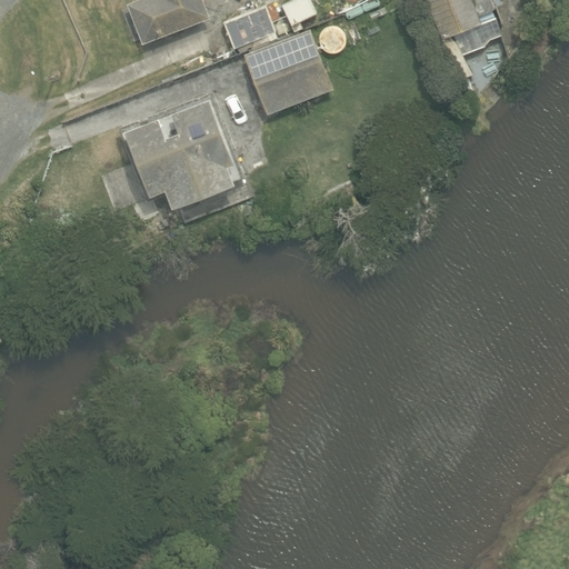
[(142,43),(210,18),(202,0),(137,0),(127,5),(142,43)]
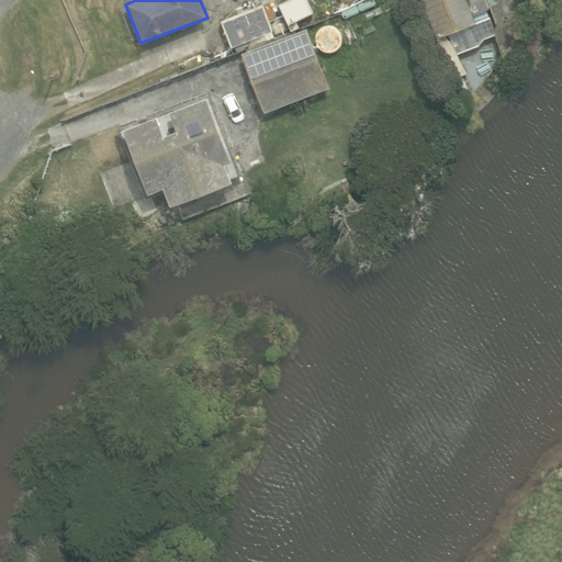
[(291,31),(299,26),(295,21),(312,13),(305,0),(288,0),(279,4),(291,31)]
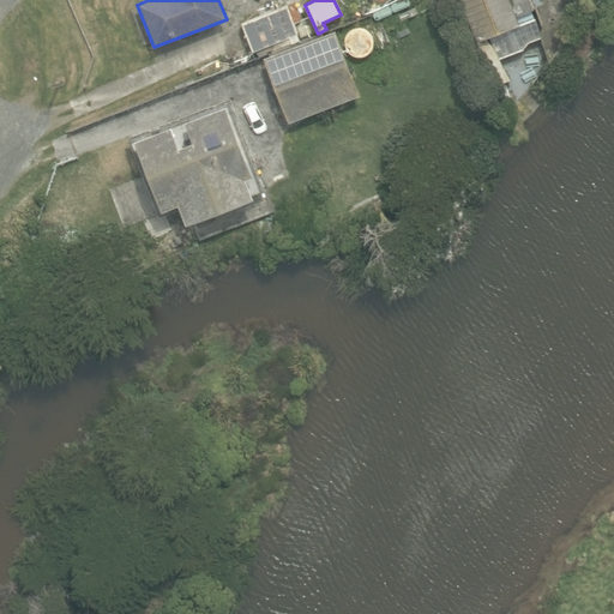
[(457,0),(473,41),(519,24),(516,14),(533,8),(529,0),(457,0)]
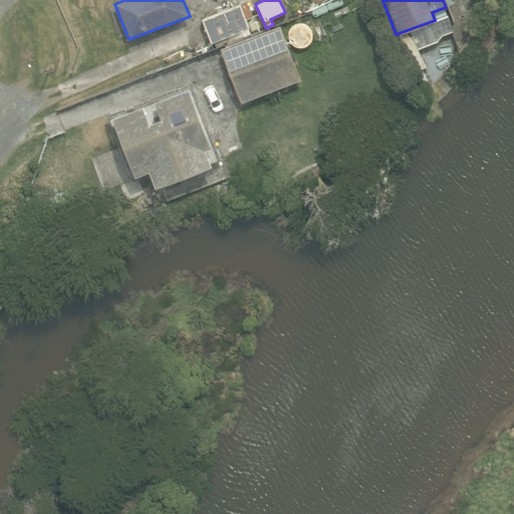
[(217,47),(249,34),(243,20),(253,16),(247,2),(203,20),(212,43),(215,41),(217,47)]
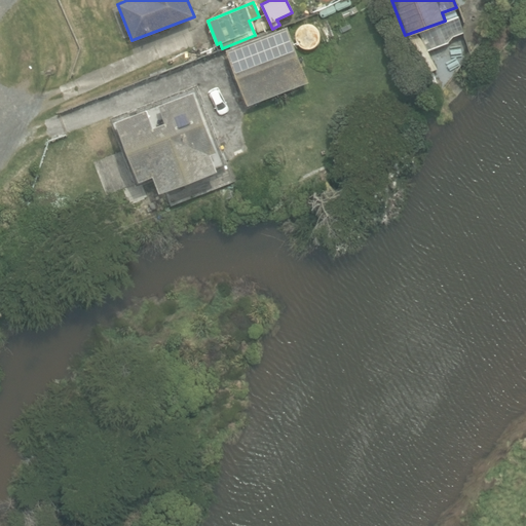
[(248,105),(308,82),(287,28),(226,50),(248,105)]
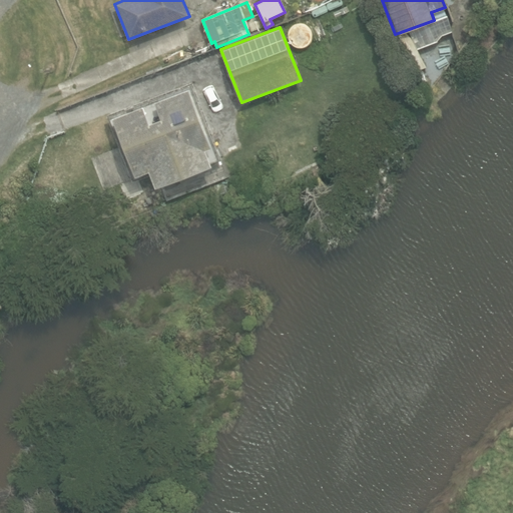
[(414,73),(427,66),(409,35),(397,42),(414,73)]
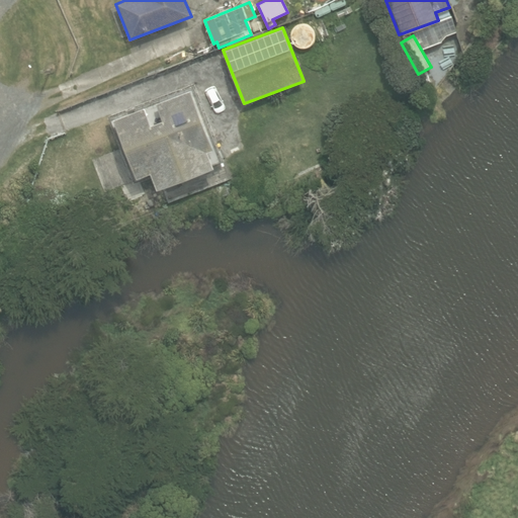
[(223,160),(193,85),(109,117),(111,121),(115,120),(138,177),(151,172),(157,188),(214,166),(212,163),(223,160)]
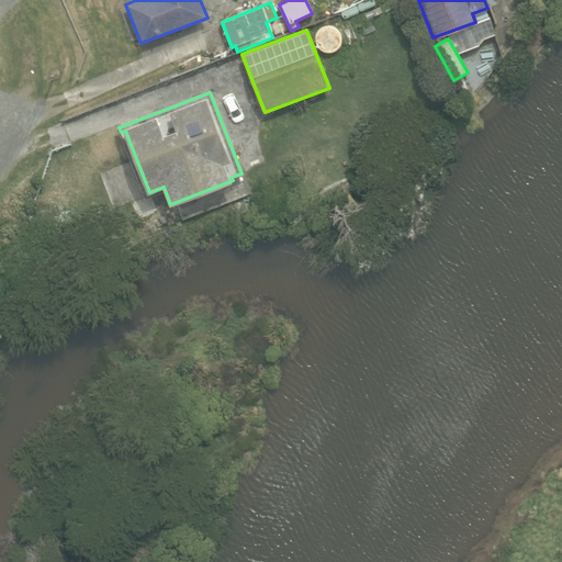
All buildings are outlined.
